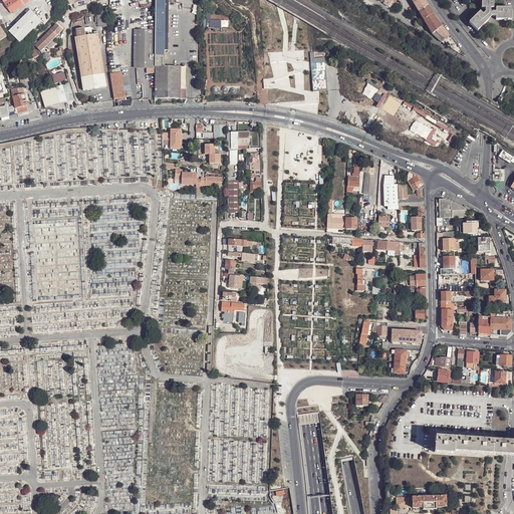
[(30,0),(2,0),(11,13),(30,0)]
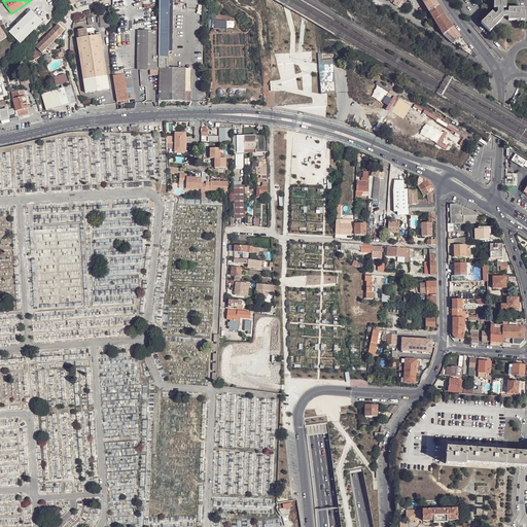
[(160,0),(160,19),(159,19),(160,30),(159,57),(169,57),(169,0),(160,0)]
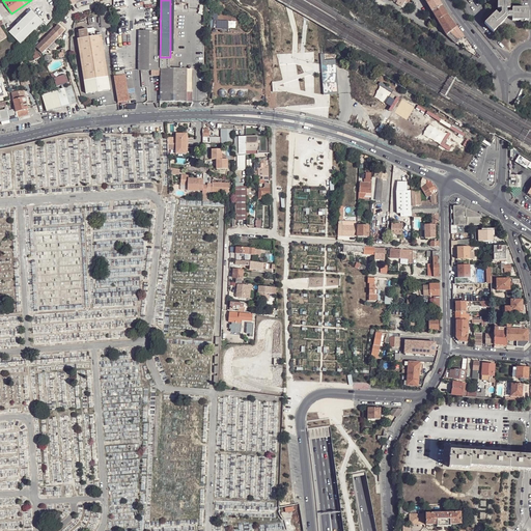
[(438,0),(425,0),(447,35),(456,28),(450,19),(447,15),(442,5),(438,0)]
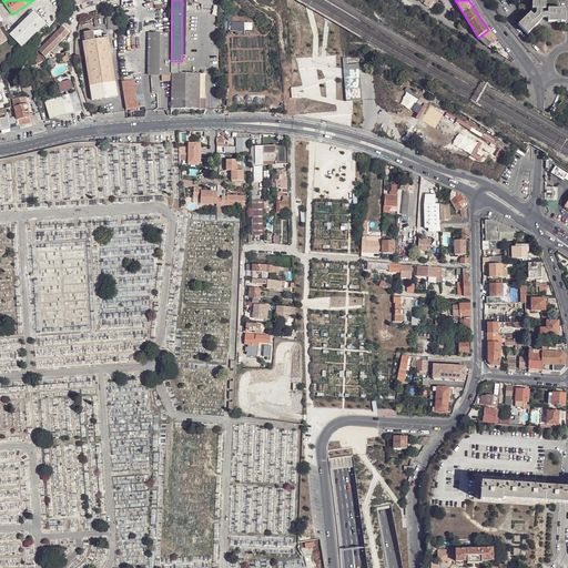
[(567,0),(531,0),(533,9),(536,9),(536,13),(534,17),(530,13),(518,24),(528,34),(540,22),(539,22),(544,18),(548,18),(548,22),(565,22),(565,9),(548,9),(548,13),(543,13),(543,9),(546,9),(545,0),(567,0)]
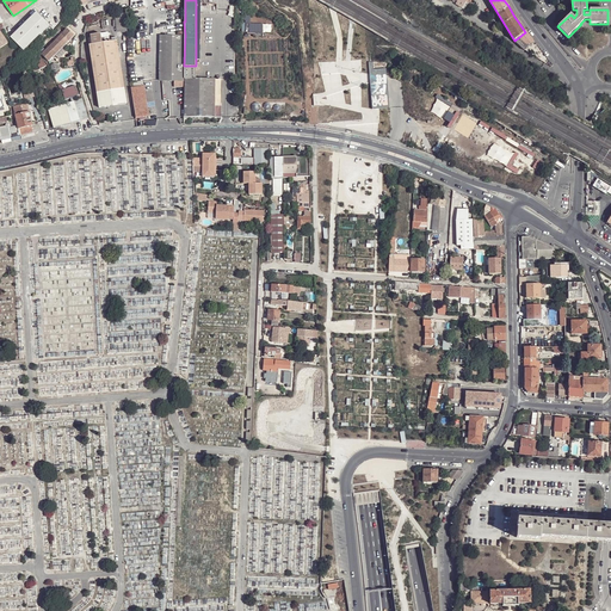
[(36,12),(10,37),(23,50),(49,26),(36,12)]
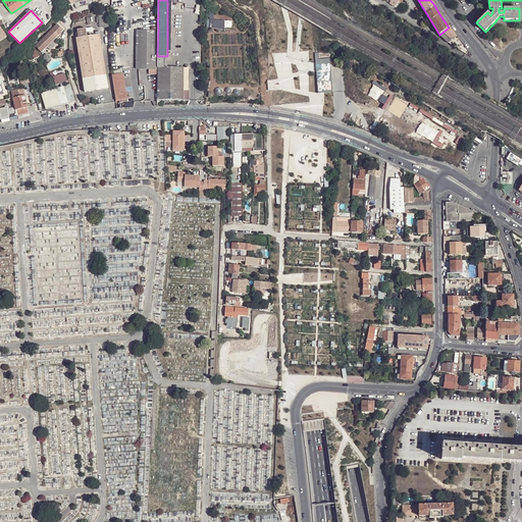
[(108,11),(98,12),(99,29),(110,28),(108,11)]
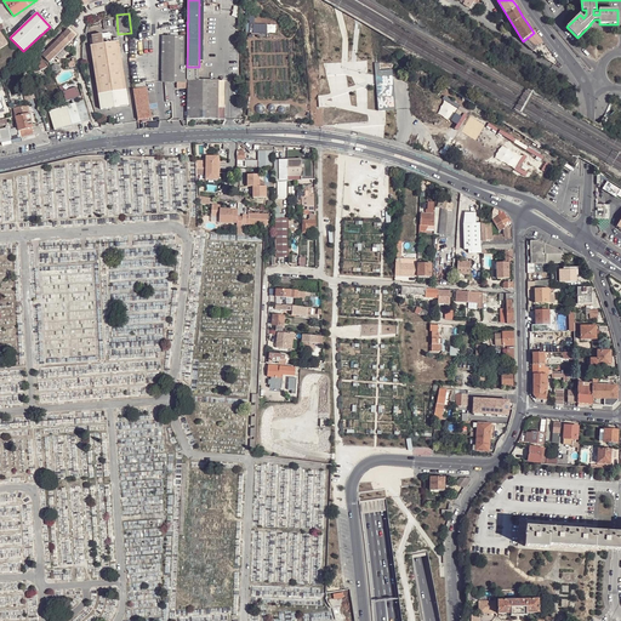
[(45,58),(49,62),(75,38),(68,29),(62,35),(61,33),(55,38),(56,40),(45,51),(49,56),(45,58)]
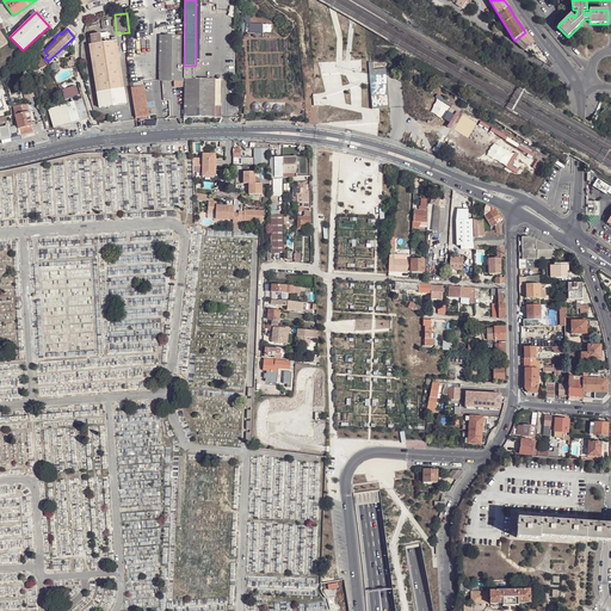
[(530,38),(525,32),(514,41),(525,50),(534,44),(530,38)]
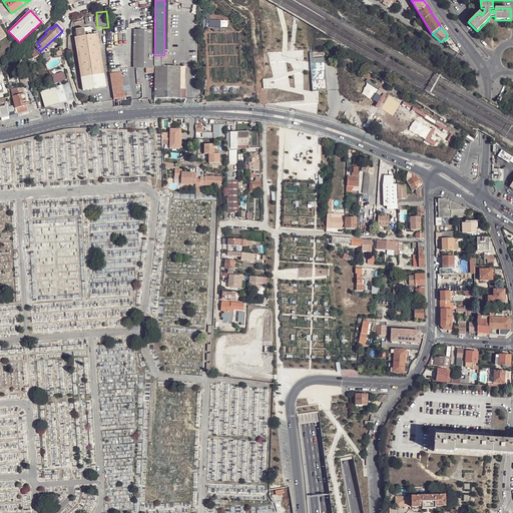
[(75,30),(76,37),(85,36),(84,32),(84,28),(75,30)]
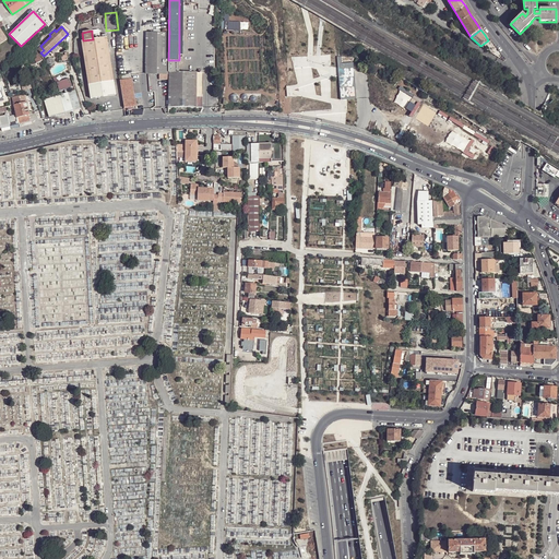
[(168,60),(169,32),(149,34),(149,73),(168,73),(168,72),(168,60)]
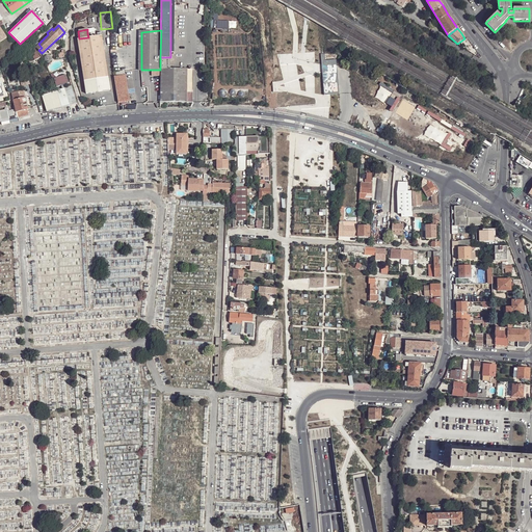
[(88,37),(79,38),(77,40),(86,94),(110,90),(102,35),(101,35),(96,36),(95,32),(87,33),(88,37)]
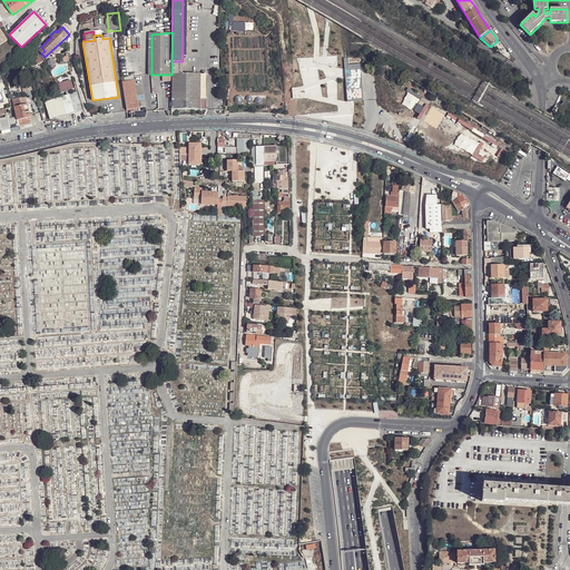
[(29,61),(32,67),(42,61),(38,52),(37,48),(29,50),(30,52),(27,55),(29,60),(29,61)]
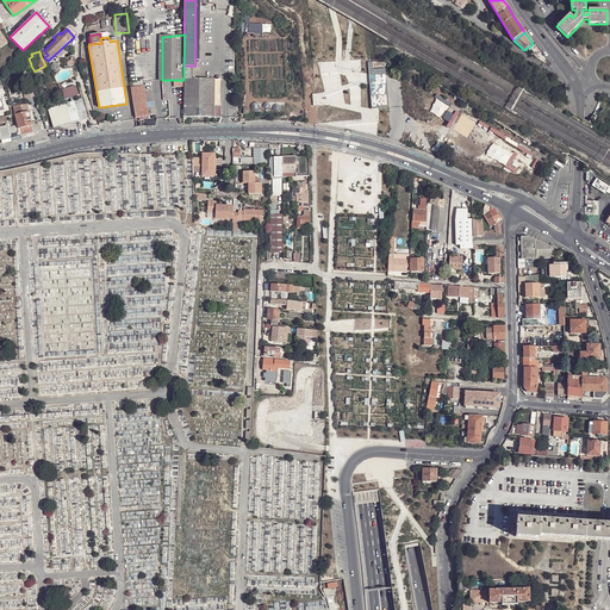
[(371,107),(387,107),(386,68),(372,69),(372,61),(368,62),(371,107)]
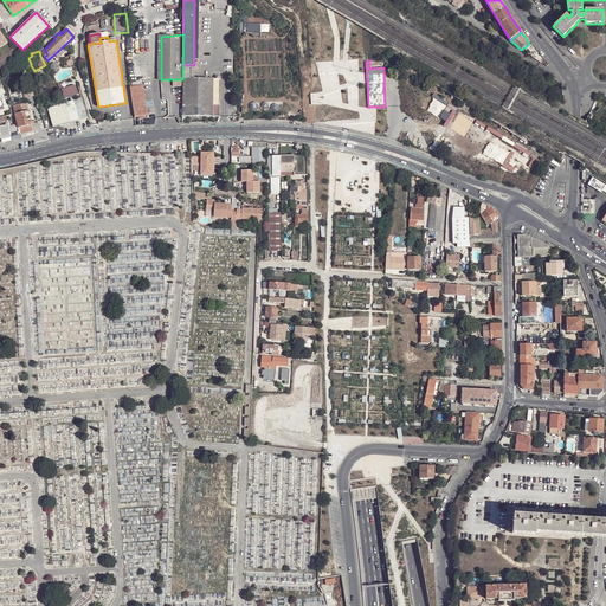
[(194,65),(182,65),(182,78),(194,78),(194,65)]
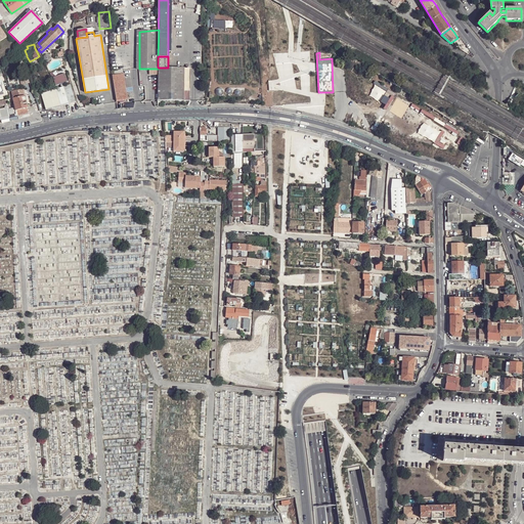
[(168,68),(158,68),(158,69),(158,100),(162,100),(184,101),(184,69),(168,68)]
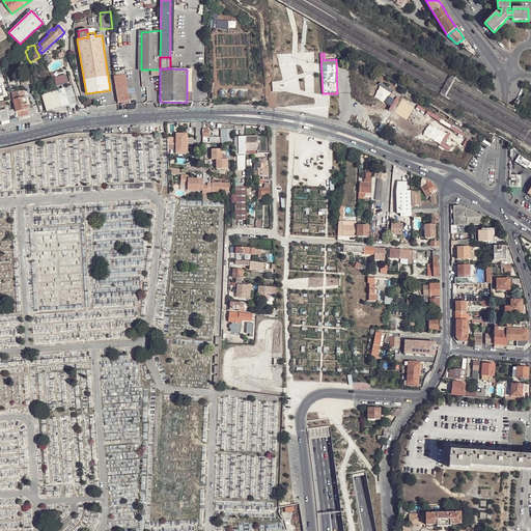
[(114,77),(118,98),(129,95),(126,75),(114,77)]
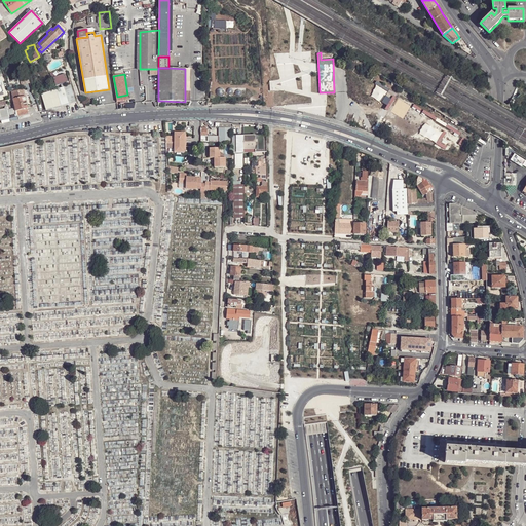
[(64,75),(53,78),(55,85),(68,82),(64,75)]
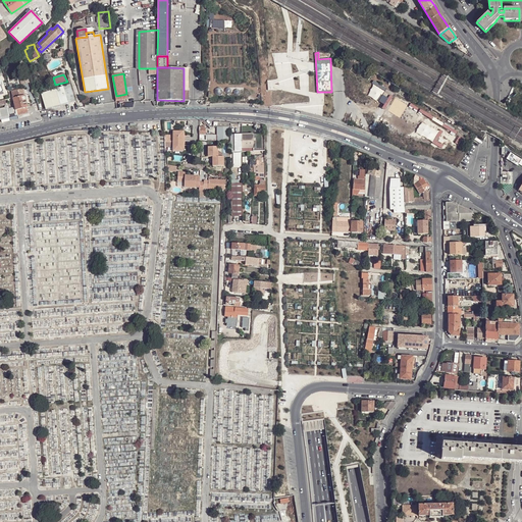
[(56,90),(61,106),(75,103),(70,85),(64,87),(61,88),(56,90)]
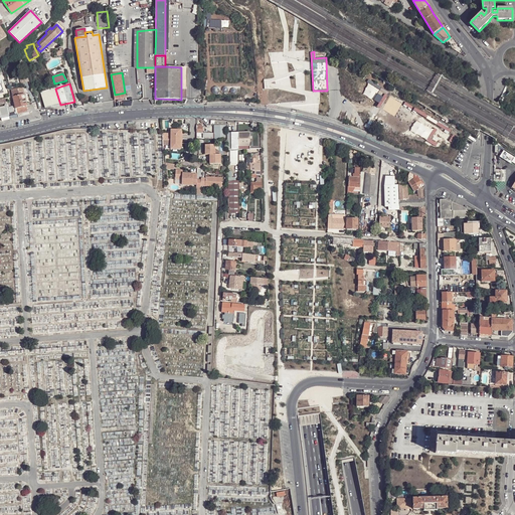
[(11,90),(12,97),(19,96),(17,88),(11,90)]
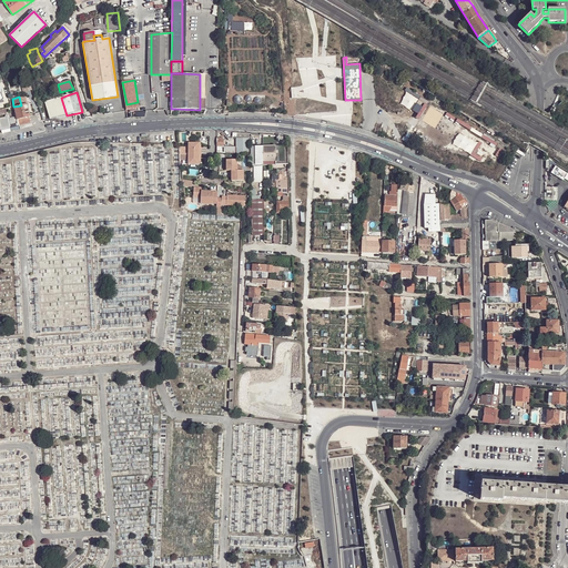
[(50,119),(67,115),(61,98),(54,99),(51,100),(44,102),(50,119)]
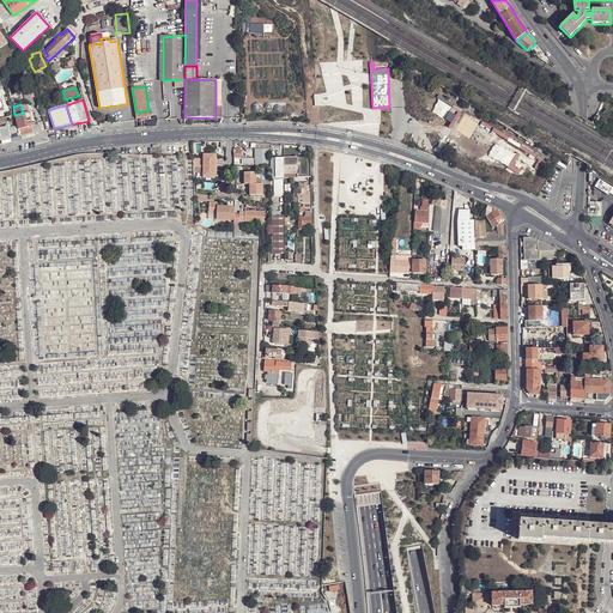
[(23,114),(14,115),(17,126),(18,129),(32,126),(31,123),(29,111),(23,114)]
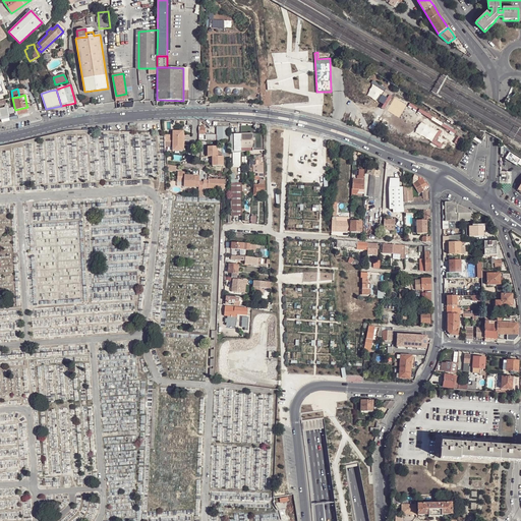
[(17,116),(15,110),(14,107),(9,108),(8,106),(5,107),(5,108),(0,108),(0,113),(1,119),(17,116)]
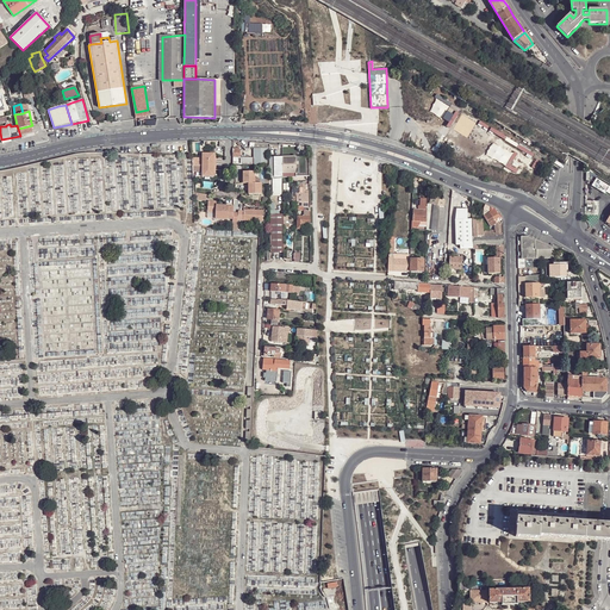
[(33,132),(32,125),(18,129),(20,136),(33,132)]
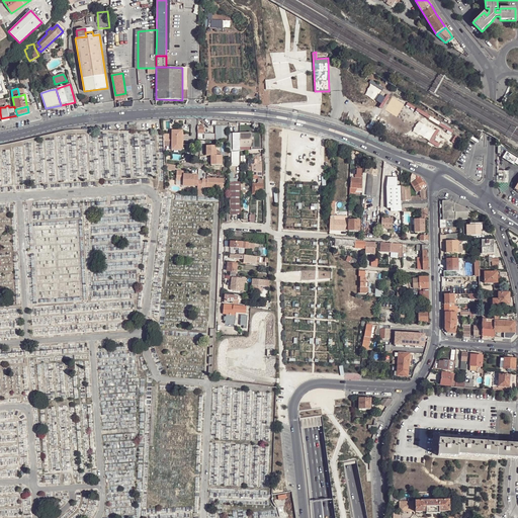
[(420,116),(451,136),(455,130),(424,110),(420,116)]
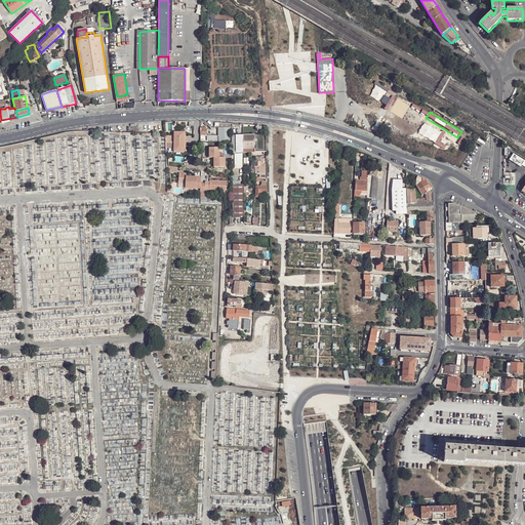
[(218,142),(230,143),(231,127),(218,128),(218,135),(218,142)]
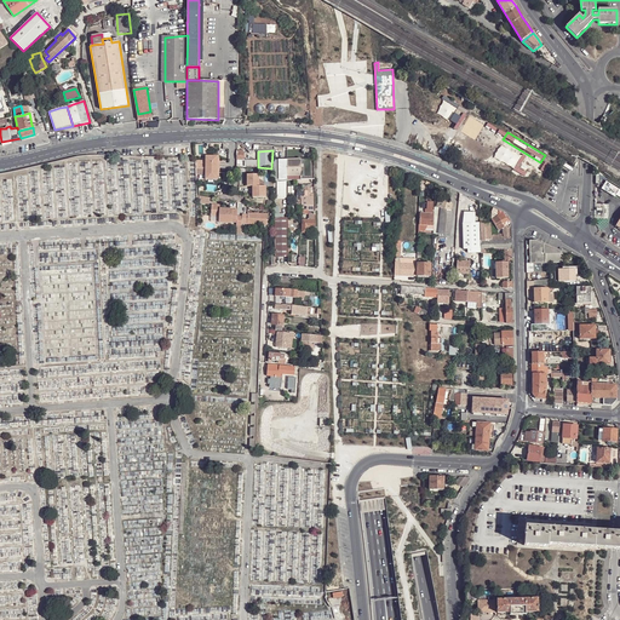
[(218,155),(206,156),(206,167),(219,167),(219,162),(218,162),(218,158),(218,155)]
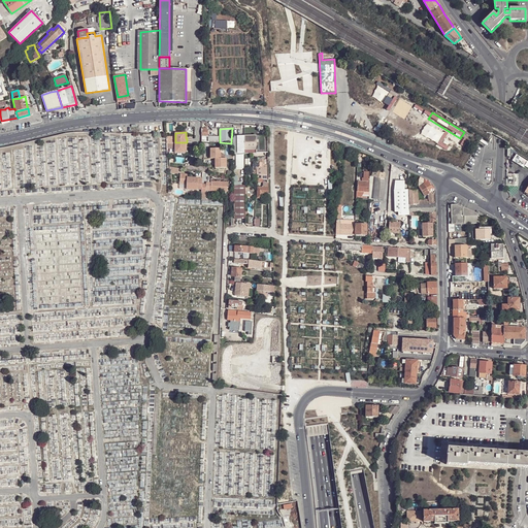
[(389,142),(404,145),(406,137),(391,134),(389,142)]
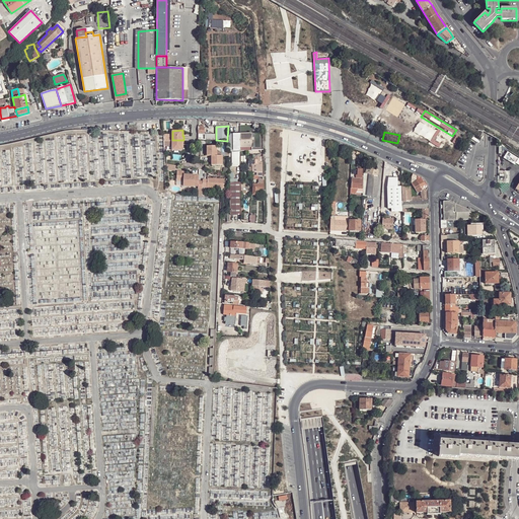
[(251,147),(251,133),(240,133),(240,147),(251,147)]
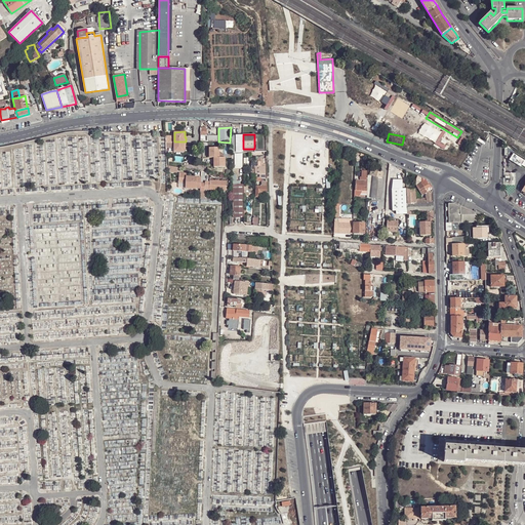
[(266,149),(266,135),(254,134),(254,149),(266,149)]
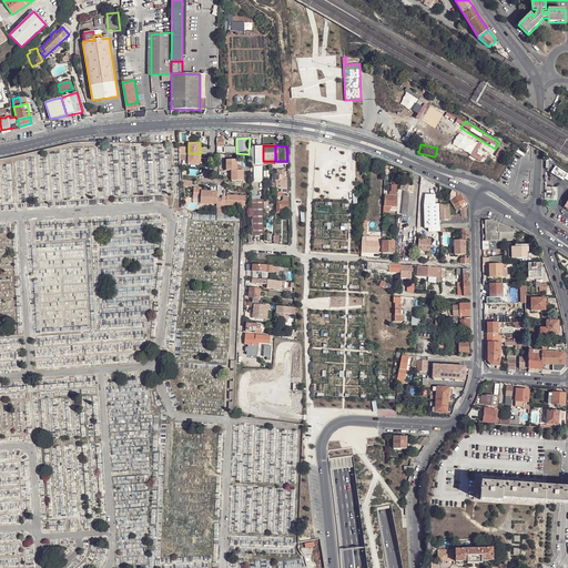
[(201,153),(189,153),(189,164),(200,164),(200,161),(200,158),(201,158),(201,153)]
